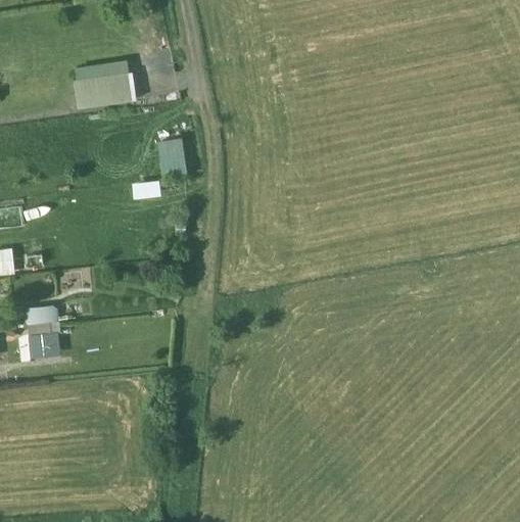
[(73,68),(79,109),(137,100),(130,59),(73,68)]
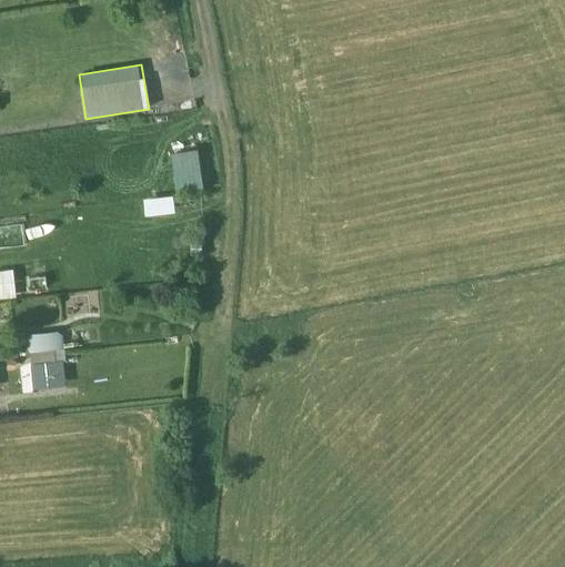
[(171,153),(178,192),(204,188),(198,149),(171,153)]
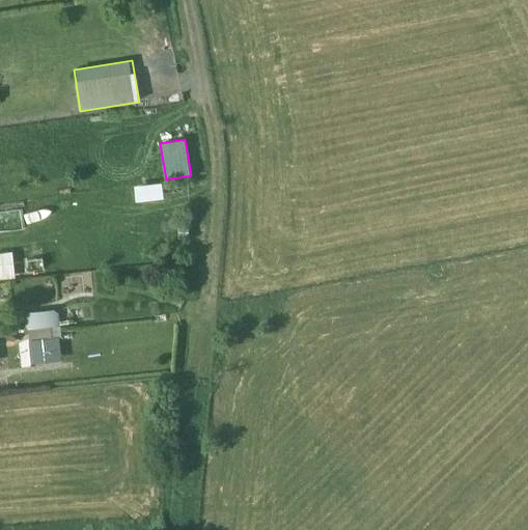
[(136,186),(136,200),(163,199),(163,185),(136,186)]
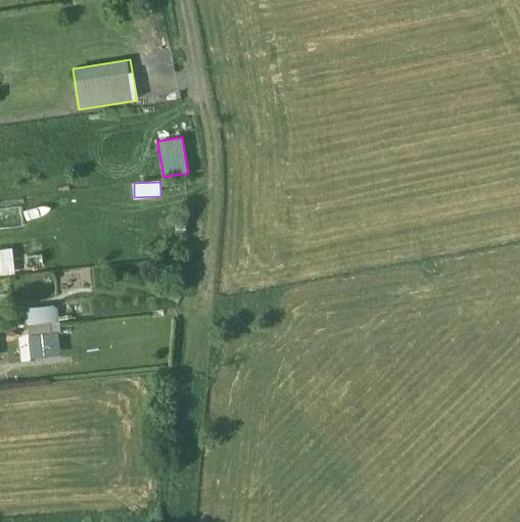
[(0,226),(18,226),(17,209),(0,209),(0,226)]
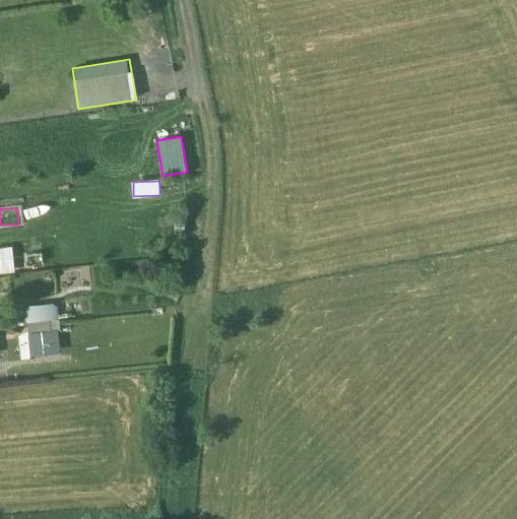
[(12,247),(0,247),(0,273),(13,273),(12,247)]
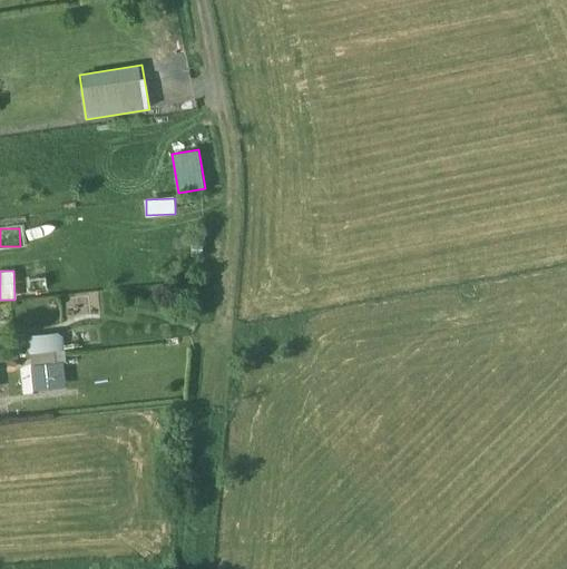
[(26,352),(61,350),(60,333),(25,335),(26,352)]
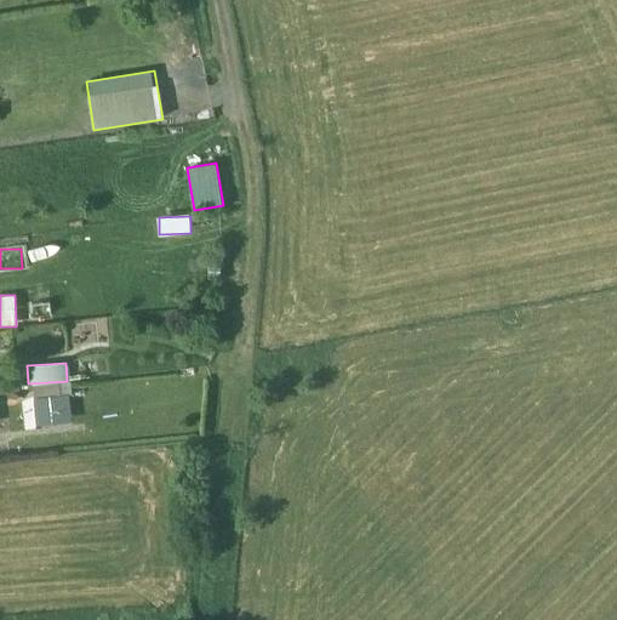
[(32,398),(34,426),(69,424),(67,396),(32,398)]
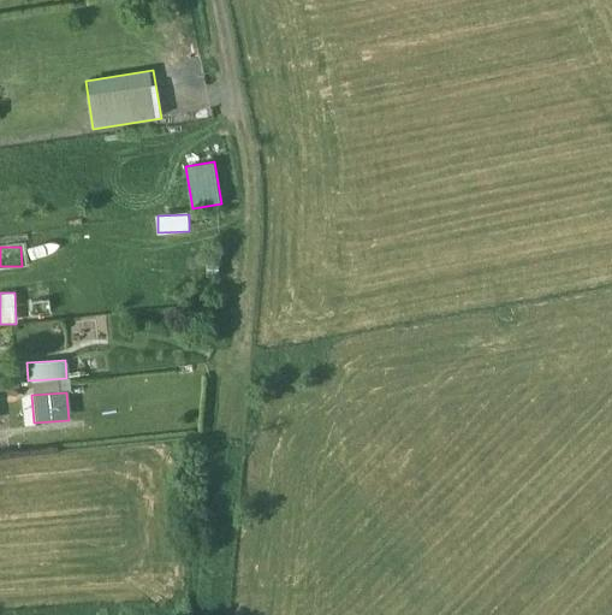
[(29,398),(6,403),(12,426),(34,423),(29,398)]
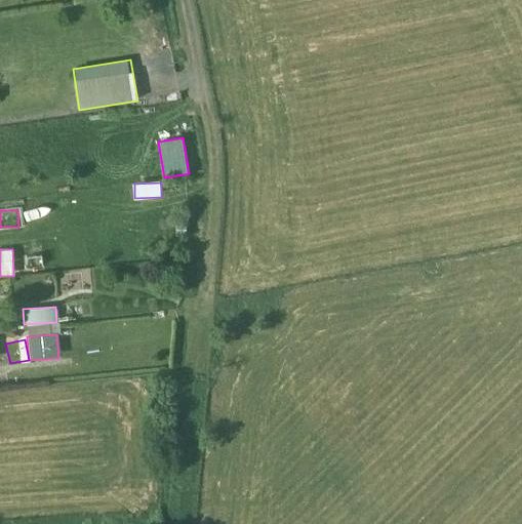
All buildings are outlined.
